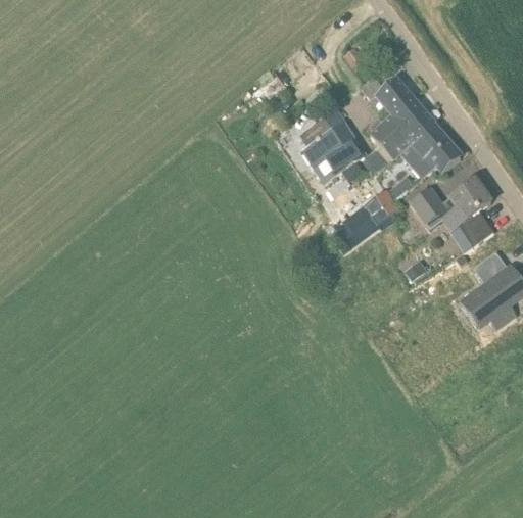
[(353,64),(362,58),(353,49),(345,55),(353,64)]
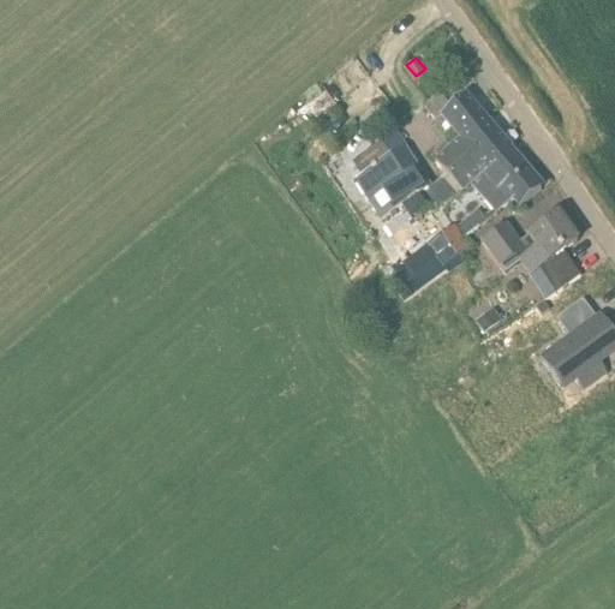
[(521,203),(542,185),(508,147),(511,145),(466,93),(442,113),(463,136),(452,145),(446,139),(430,154),(445,171),(428,186),(442,206),(471,180),(497,209),(514,196),(521,203)]
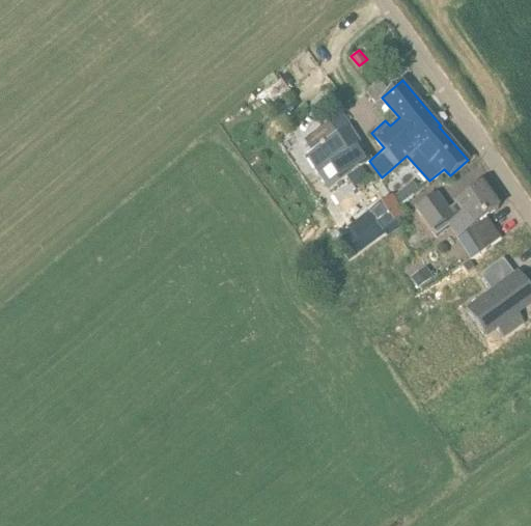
[(308,151),(331,186),(369,159),(348,126),(308,151)]
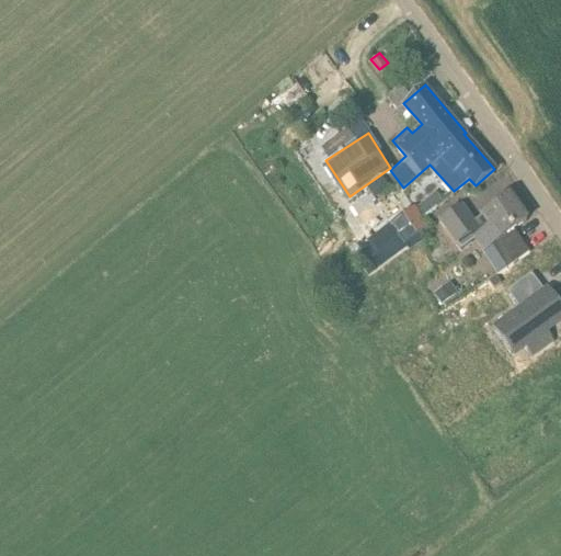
[(466,238),(473,233),(483,248),(491,242),(506,264),(528,249),(513,227),(527,217),(510,193),(474,218),(462,201),(445,213),(459,233),(461,231),(466,238)]
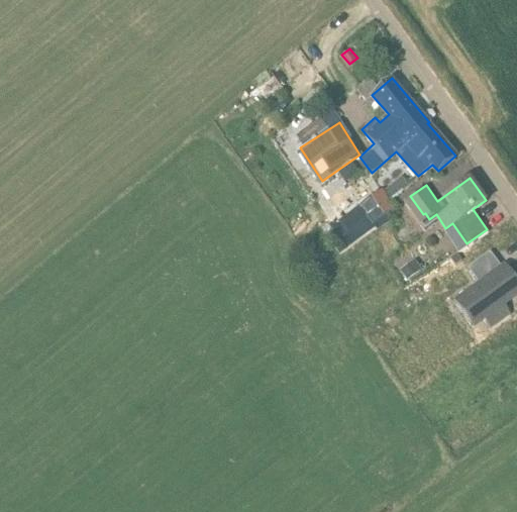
[(383,189),(360,204),(373,221),(395,207),(389,199),(383,189)]
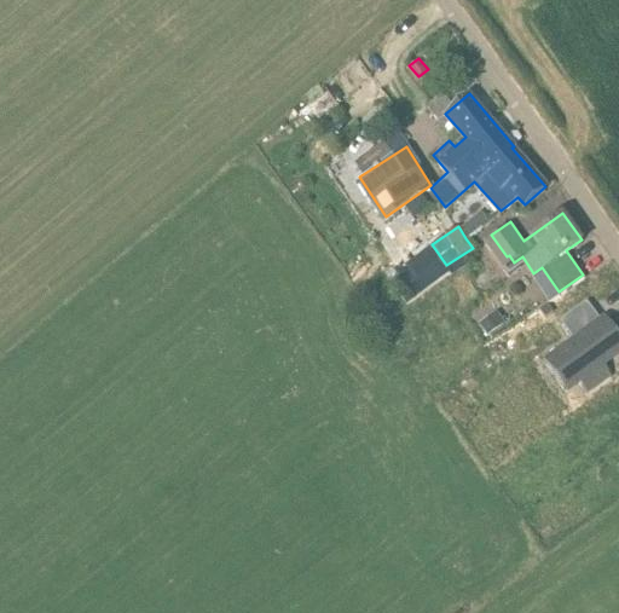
[(548,300),(538,306),(545,316),(554,310),(548,300)]
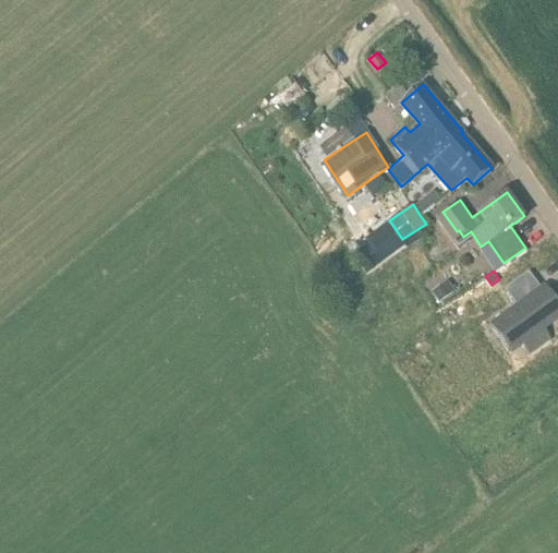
[(557,302),(545,286),(542,288),(530,271),(506,288),(518,305),(493,324),(509,348),(522,339),(530,350),(549,335),(542,325),(557,312),(557,302)]
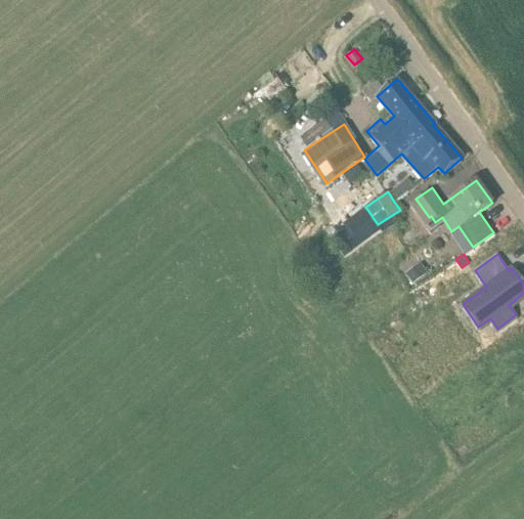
[(421,262),(406,272),(412,280),(427,270),(421,262)]
